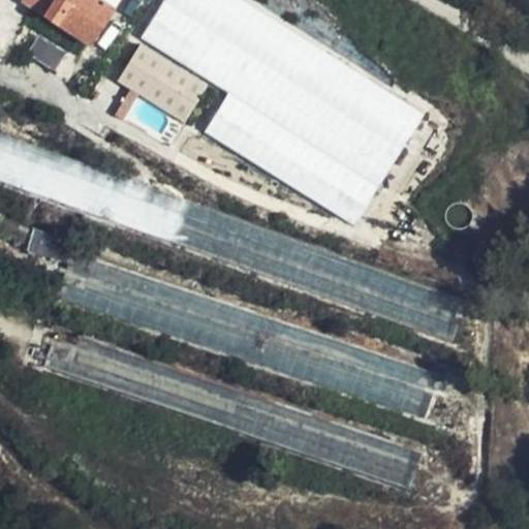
[(30,7),(21,2),(18,0),(0,0),(0,61),(1,63),(30,7)]
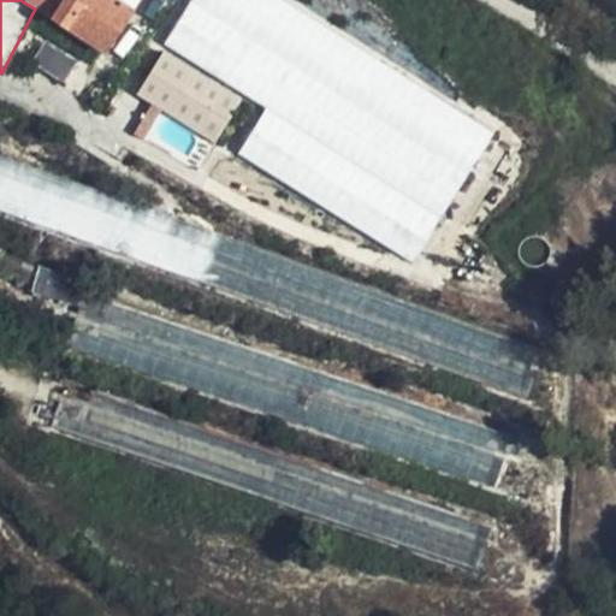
[(114,0),(25,0),(24,3),(35,9),(101,54),(130,10),(114,0)]
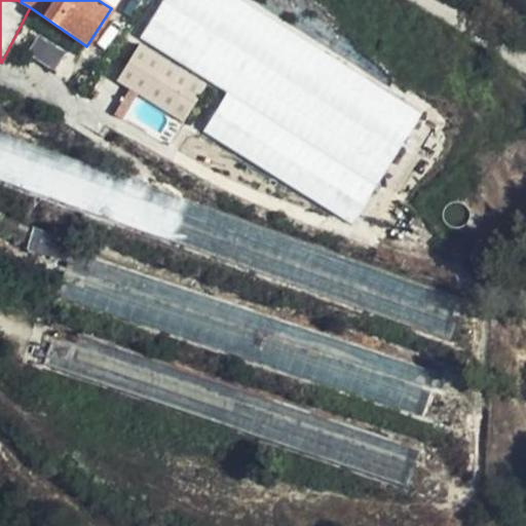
[(98,0),(111,8),(116,0),(98,0)]
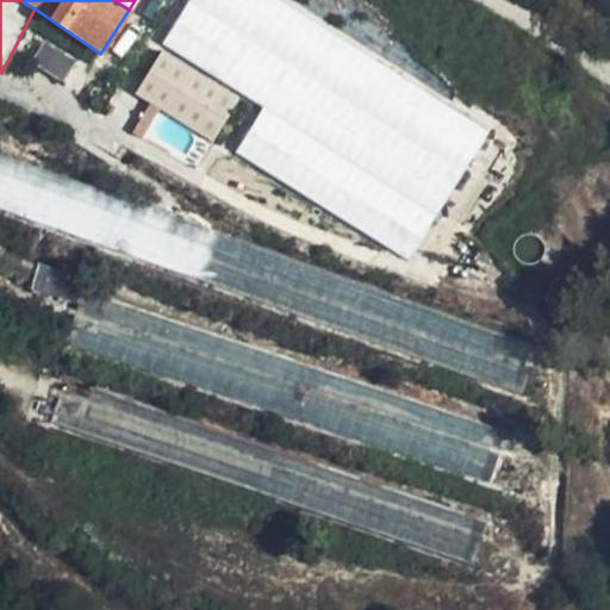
[(235,156),(416,257),(493,119),(279,0),(190,0),(163,47),(265,103),(235,156)]
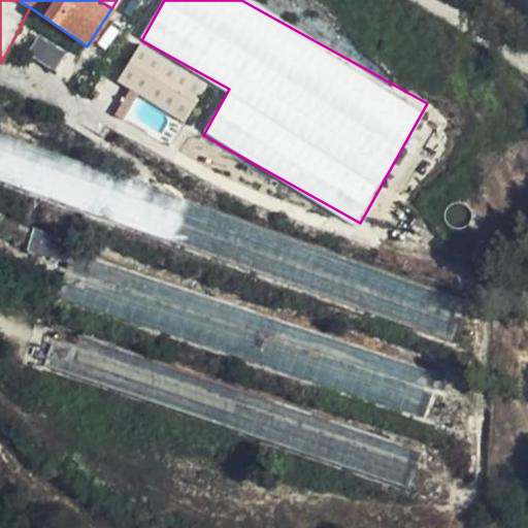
[(33,55),(60,65),(66,46),(39,37),(33,55)]
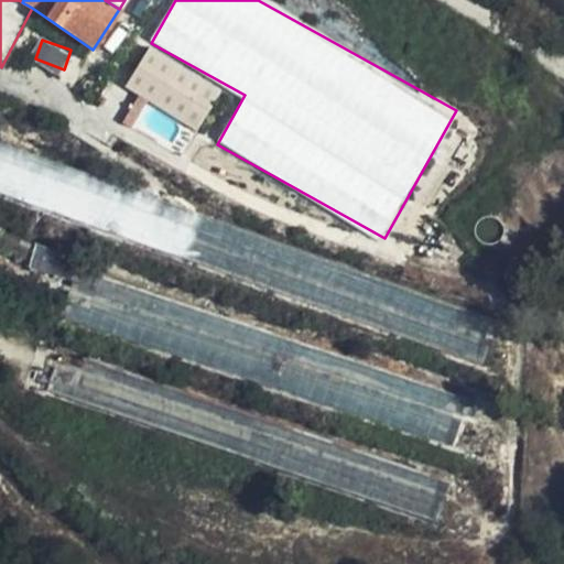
[(219,96),(150,51),(125,87),(151,106),(194,133),(219,96)]
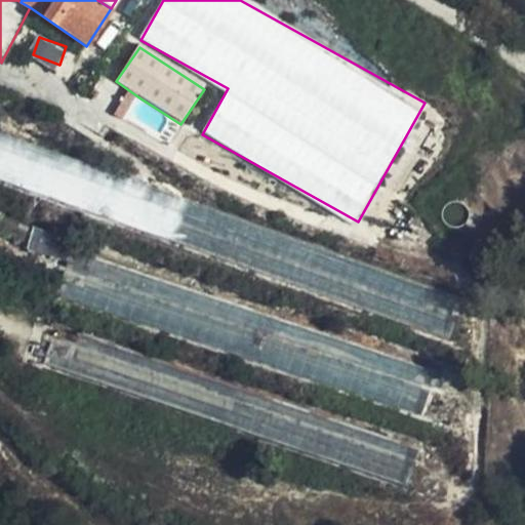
[(140,98),(129,90),(113,114),(125,122),(140,98)]
